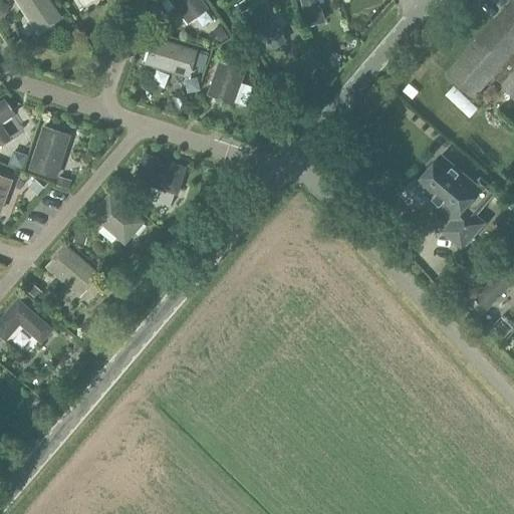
[(59,18),(47,0),(16,0),(38,32),(59,18)]
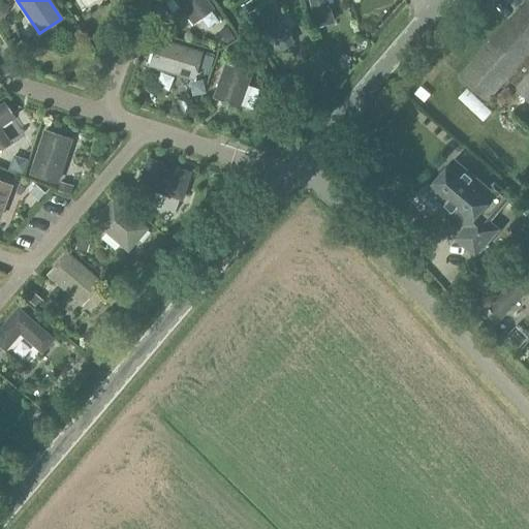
[(216,10),(208,0),(174,0),(193,27),(216,10)]
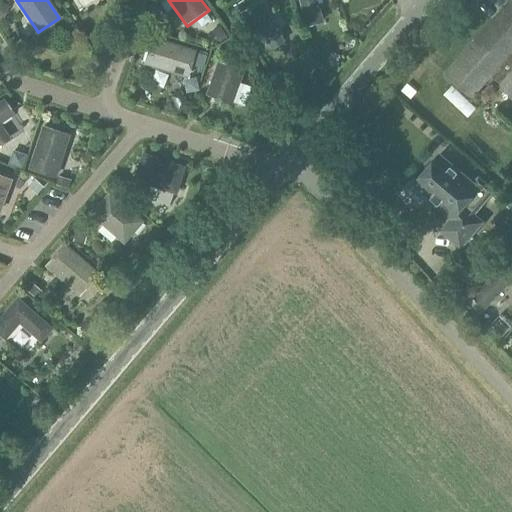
[(299,0),(291,3),(305,40),(320,35),(307,0),(299,0)]
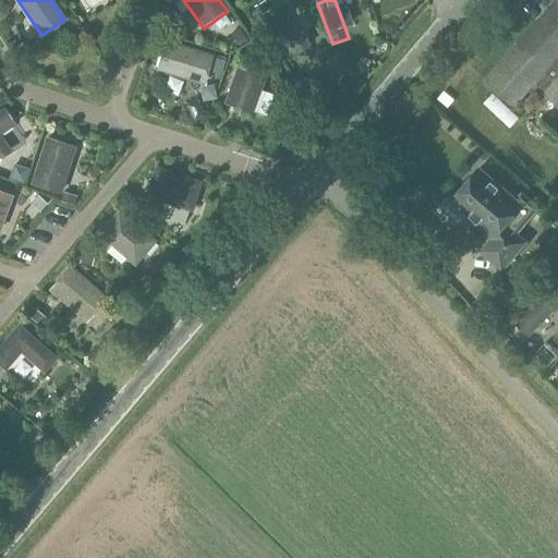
[(557,0),(556,0),(485,81),(516,108),(524,97),(533,105),(544,93),(557,105),(557,0)]
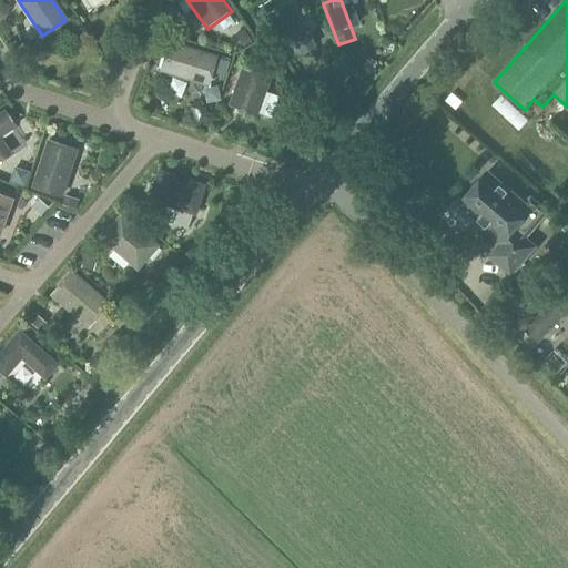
[(292,21),(276,27),(293,70),(308,64),(292,21)]
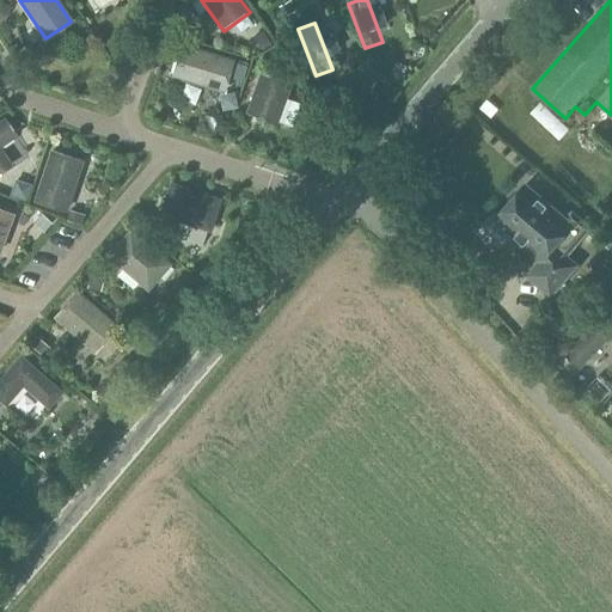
[(232,61),(182,46),(173,75),(222,91),(232,61)]
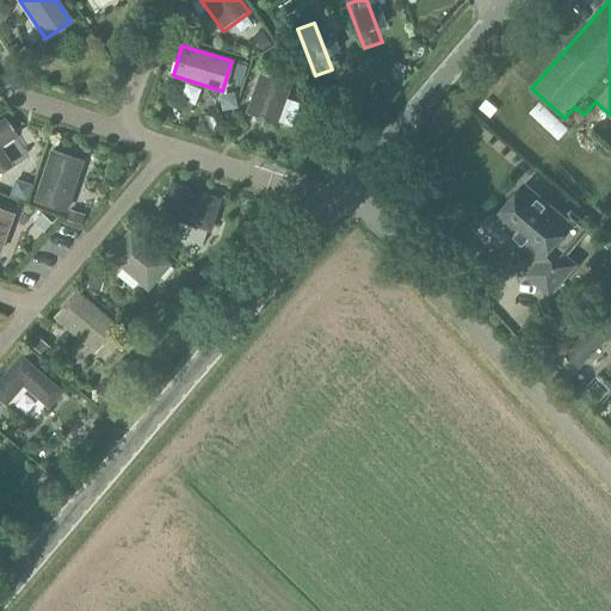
[(289,85),(260,75),(247,112),(276,122),(289,85)]
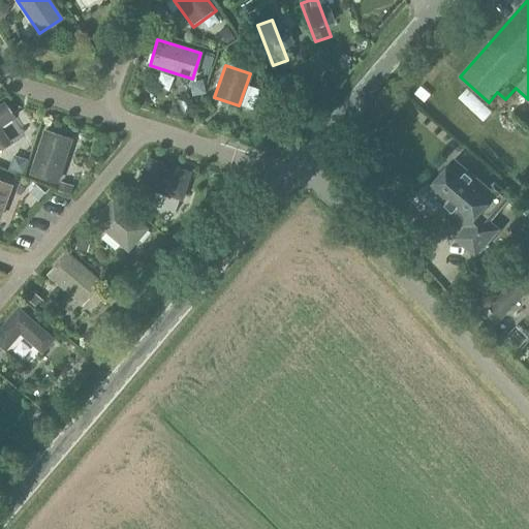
[(0,149),(9,143),(0,129),(0,126),(12,118),(3,103),(0,105),(0,149)]
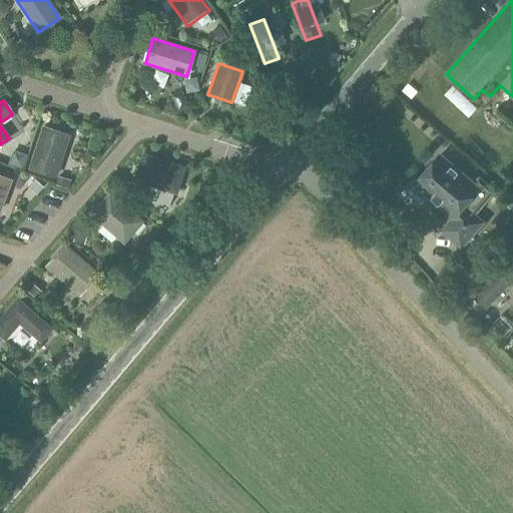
[(55,176),(68,135),(43,127),(30,167),(55,176)]
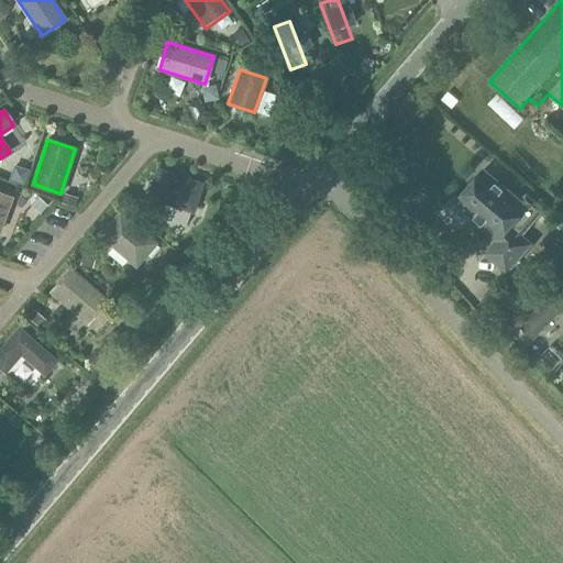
[(157,169),(147,197),(192,211),(201,184),(157,169)]
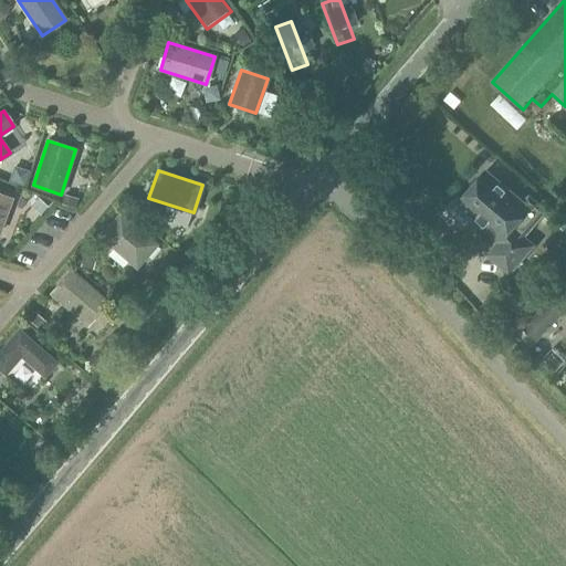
[(500,242),(490,254),(511,272),(534,245),(524,237),(546,210),(531,197),(525,203),(486,170),(459,203),(485,224),(485,229),(500,242)]
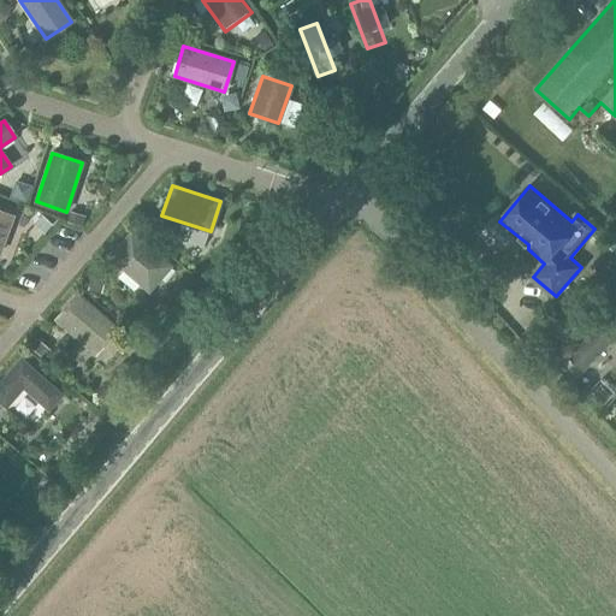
[(0,252),(13,215),(0,211),(0,252)]
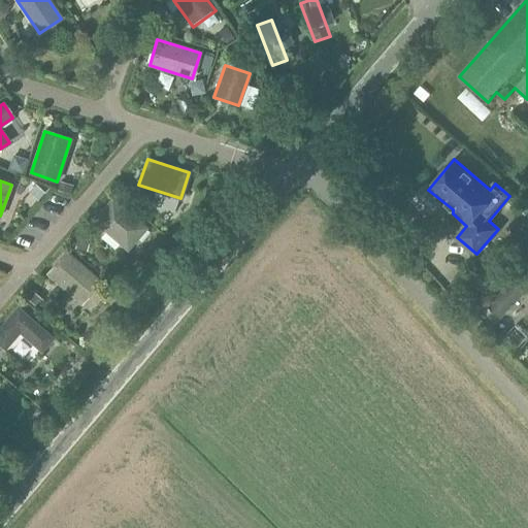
[(112,200),(94,221),(128,250),(145,228),(112,200)]
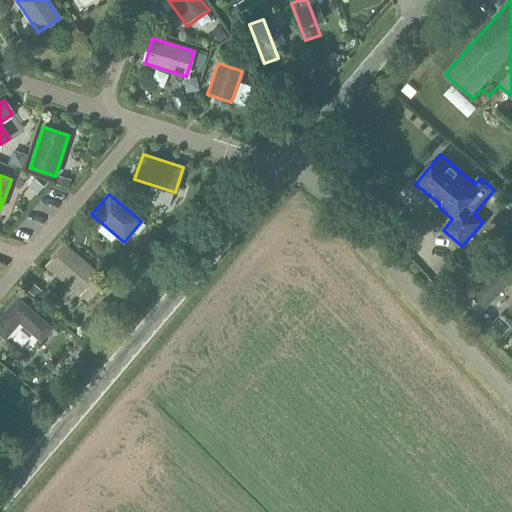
[(64,245),(47,265),(79,293),(96,273),(64,245)]
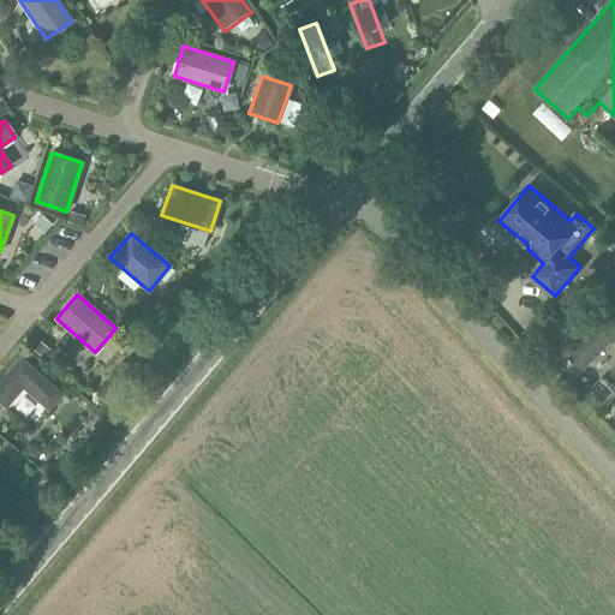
[(614,347),(609,340),(571,372),(584,388),(614,362),(614,347)]
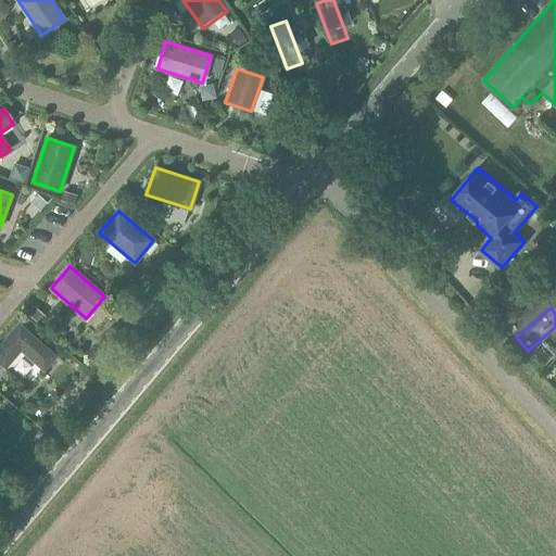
[(0,345),(0,363),(4,367),(21,350),(43,369),(55,356),(19,325),(0,345)]
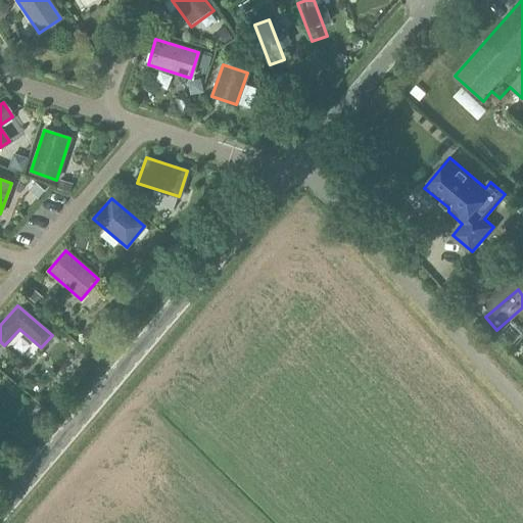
[(4,365),(25,377),(35,360),(13,347),(4,365)]
